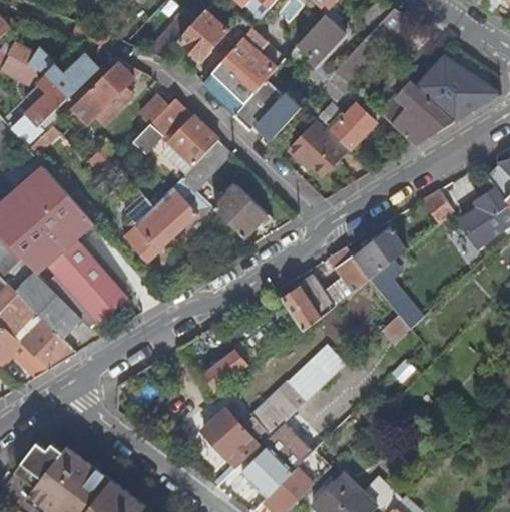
[(62,8),(54,0),(52,0),(42,9),(55,14),(62,8)]
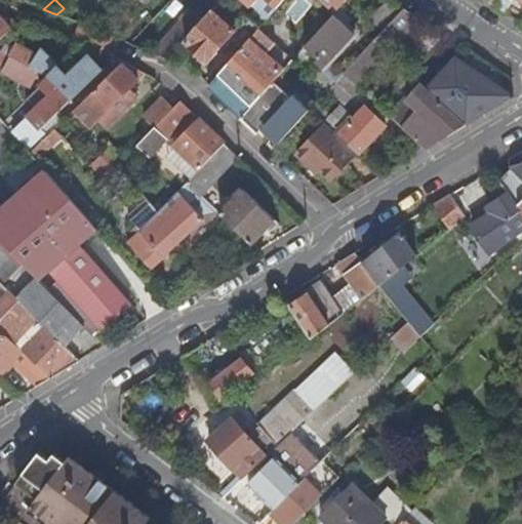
[(243,0),(251,7),(253,5),(254,7),(266,21),(283,0),(243,0)]
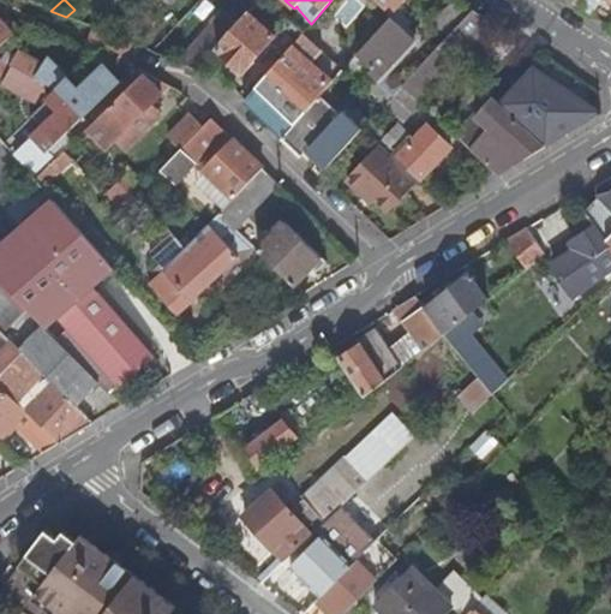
[(385,0),(337,0),(333,6),(360,29),(373,15),(378,18),(388,7),(383,4),(385,0)]
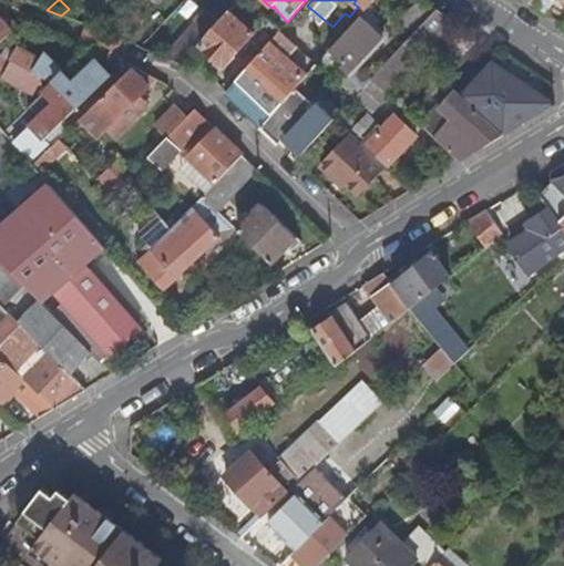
[(417,0),(400,19),(414,32),(436,10),(420,0),(417,0)]
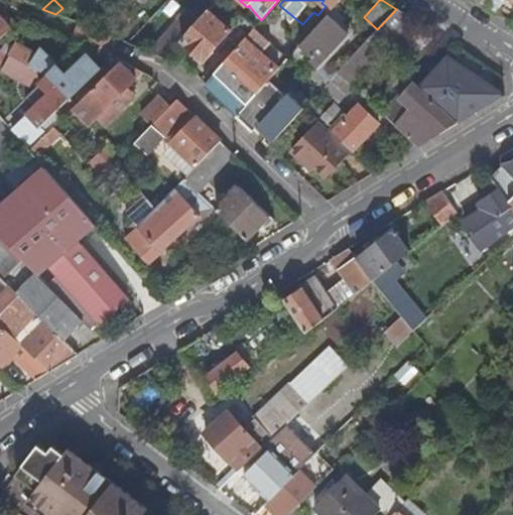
[(261,20),(250,7),(242,16),(255,27),(261,20)]
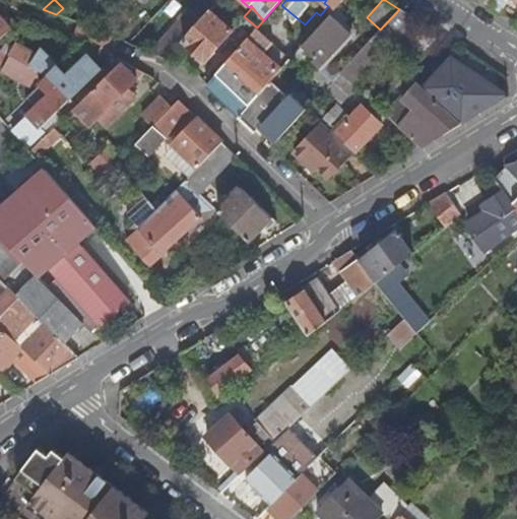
[(385,56),(417,21),(399,9),(380,29),(369,41),(380,51),(385,56)]
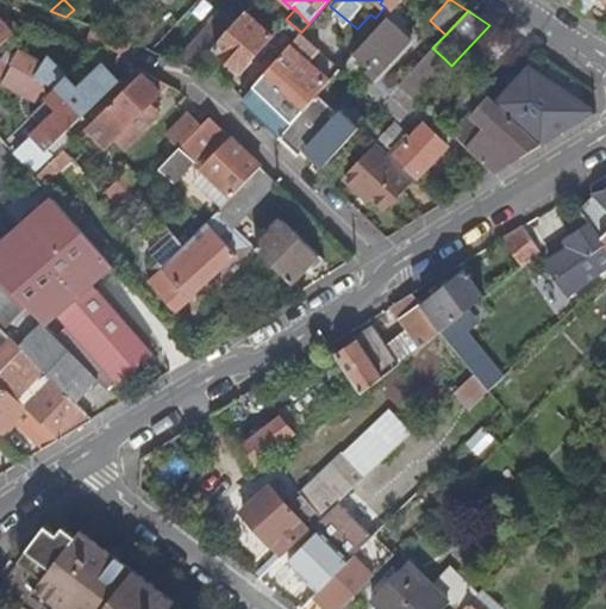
[(220,13),(176,62),(195,70),(201,64),(213,50),(235,26),(220,13)]
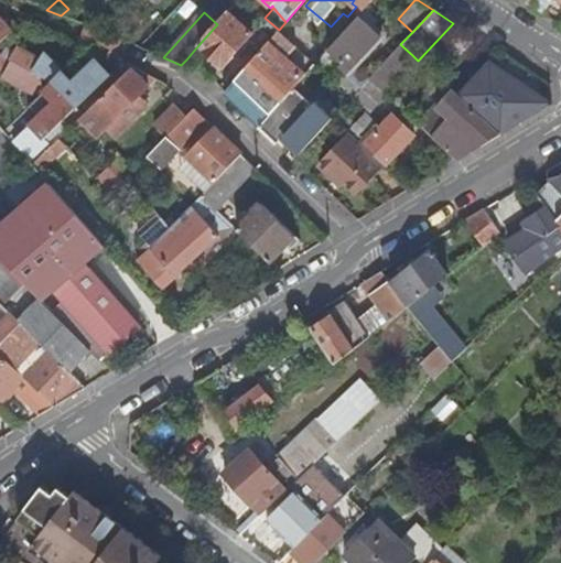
[(250,34),(227,13),(217,24),(197,46),(223,68),(235,54),(247,41),(259,52),(266,44),(279,30),(265,18),(250,34)]
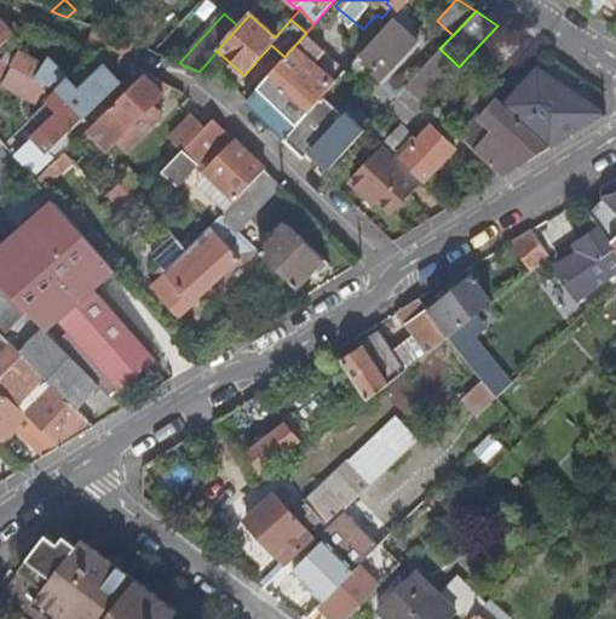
[(0,43),(11,34),(0,21),(0,43)]
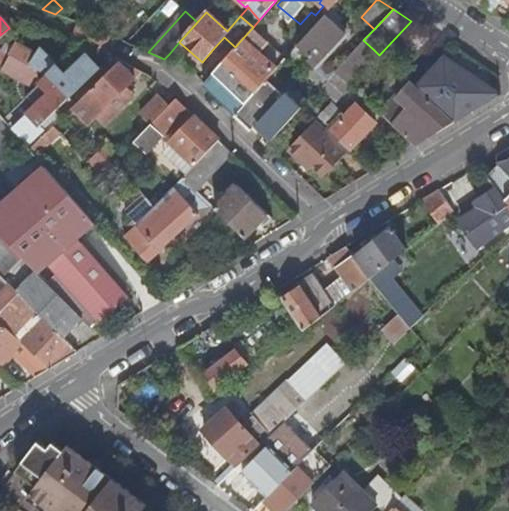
[(342,37),(322,17),(295,47),(308,59),(306,62),(310,66),(313,69),(318,63),(342,37)]
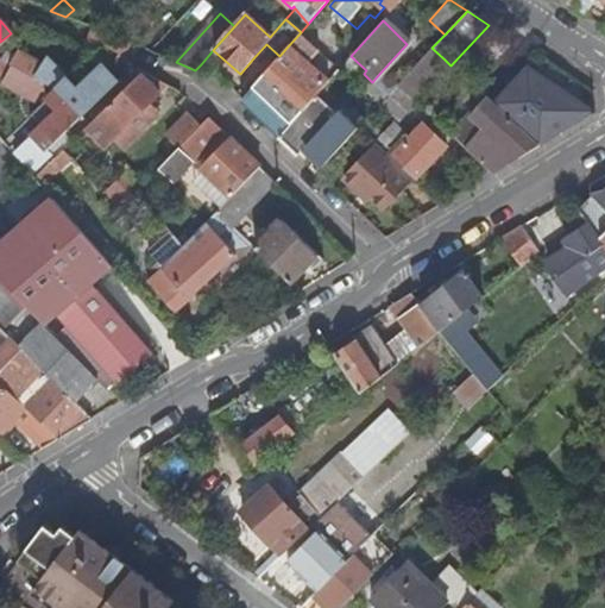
[(266,44),(253,58),(266,70),(279,56),(266,44)]
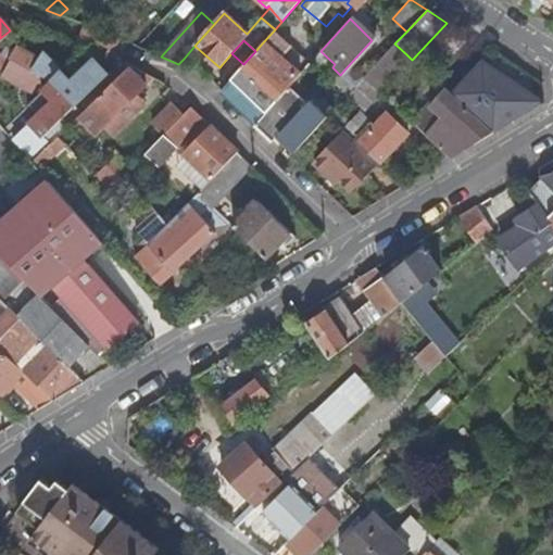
[(279,60),(262,43),(255,51),(243,64),(229,80),(265,113),(287,88),(294,80),(298,76),(279,60)]
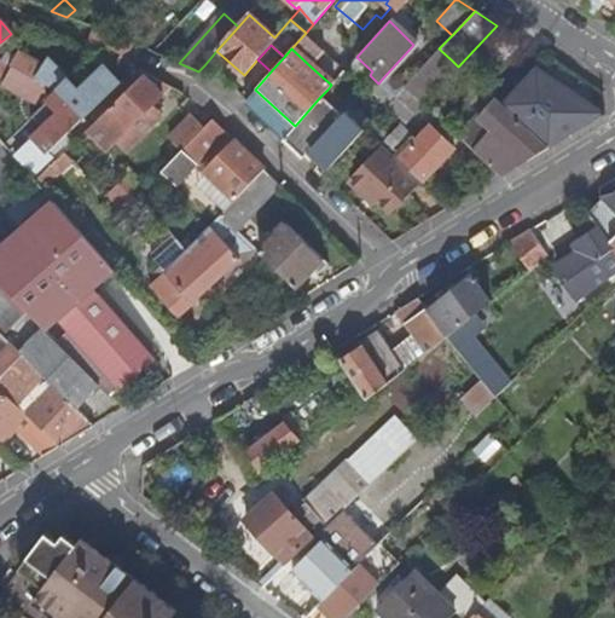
[(428,86),(452,61),(439,48),(416,75),(427,85),(428,86)]
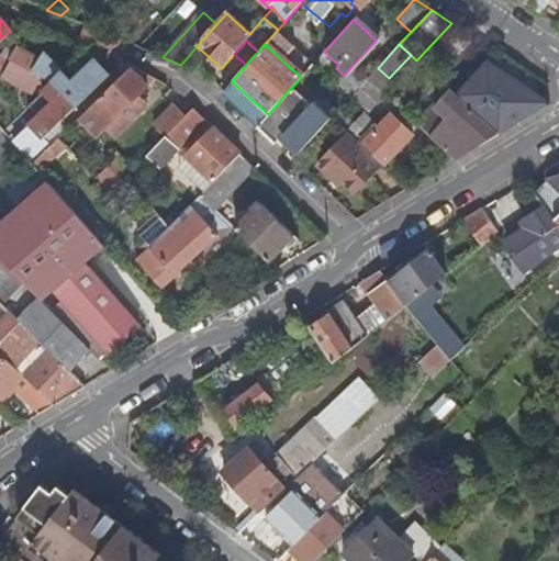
[(454,88),(499,130),(527,115),(546,104),(556,90),(524,67),(491,44),(454,88)]
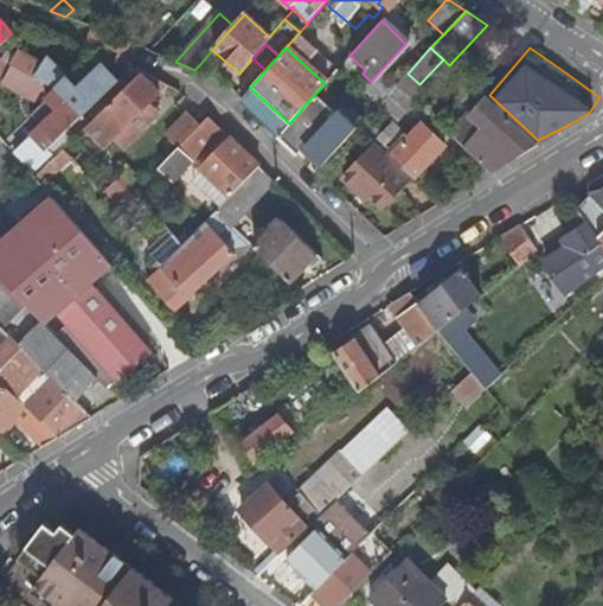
[(17,55),(11,64),(36,78),(42,68),(17,55)]
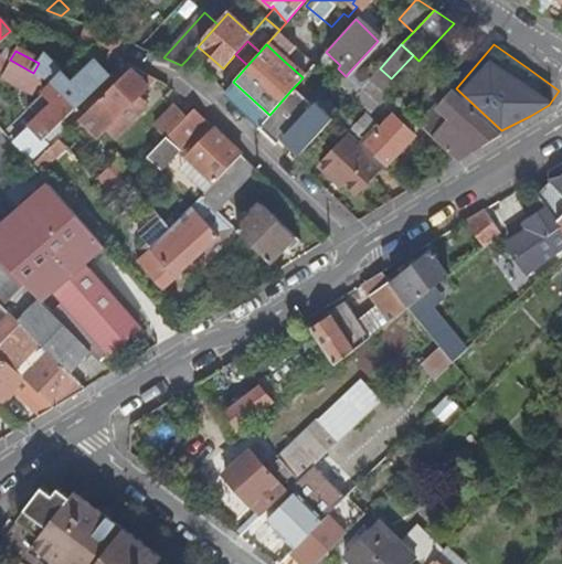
[(292,52),(284,61),(303,77),(311,67),(292,52)]
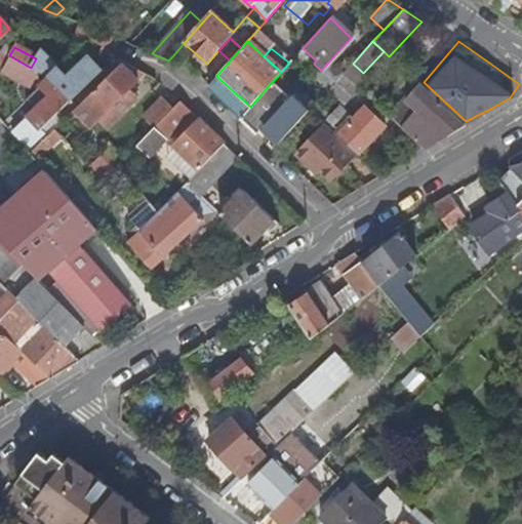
[(292,59),(309,77),(318,68),(314,64),(316,61),(303,48),(292,59)]
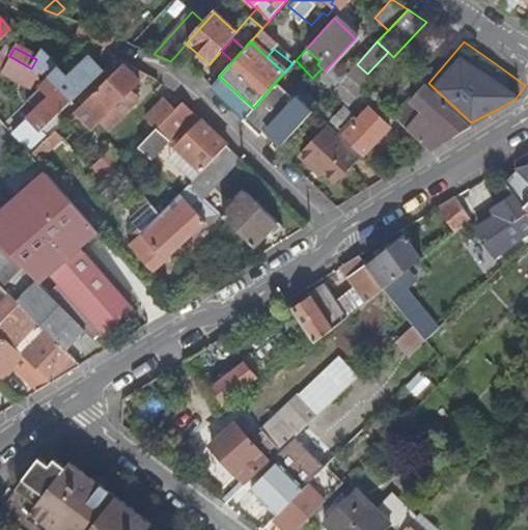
[(71,101),(101,72),(88,58),(67,78),(42,50),(36,59),(31,68),(43,75),(49,78),(71,101)]
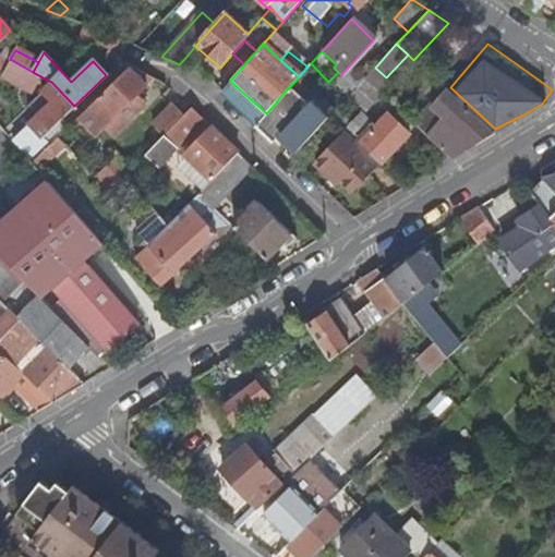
[(0,74),(1,75),(10,59),(3,56),(0,58),(0,74)]
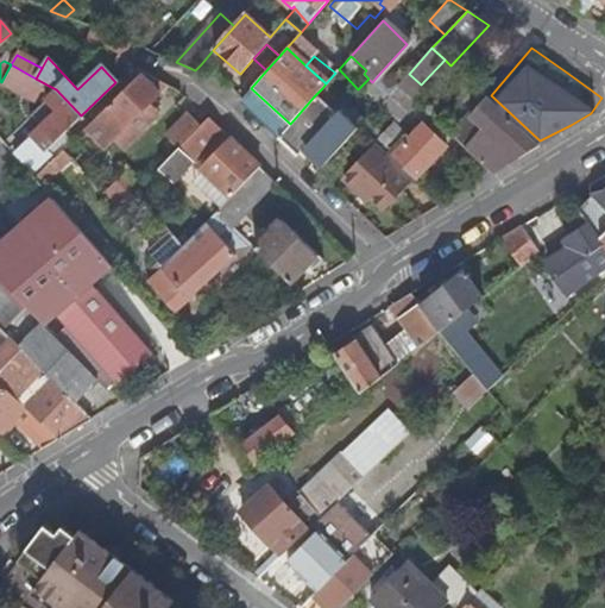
[(45,94),(49,86),(36,79),(11,64),(1,82),(35,100),(39,92),(45,94)]
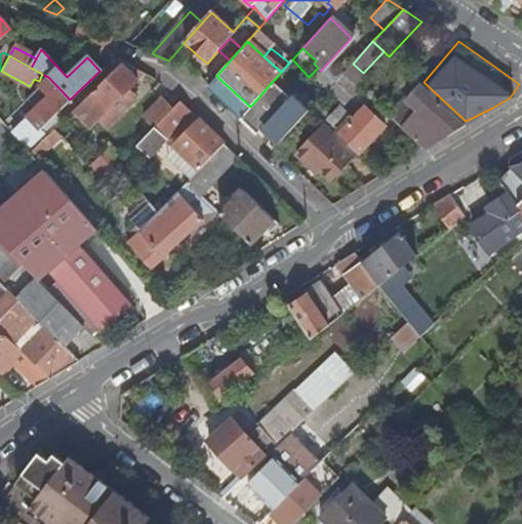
[(138,80),(144,75),(121,63),(91,91),(109,109),(114,105),(120,112),(146,87),(138,80)]
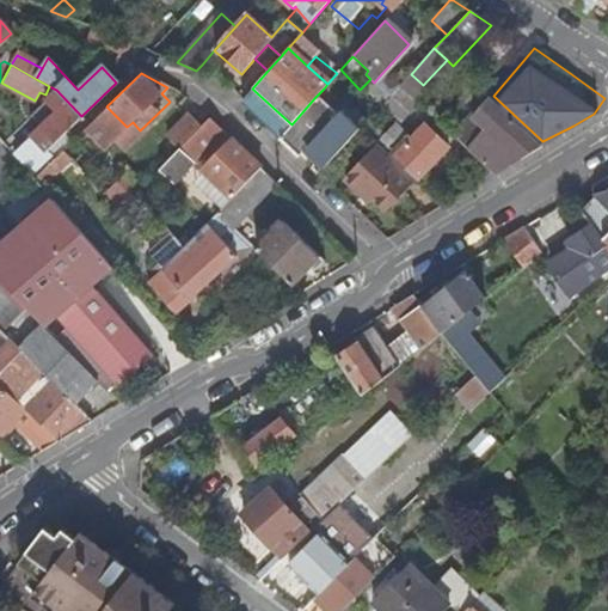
[(403,81),(415,92),(422,84),(411,74),(403,81)]
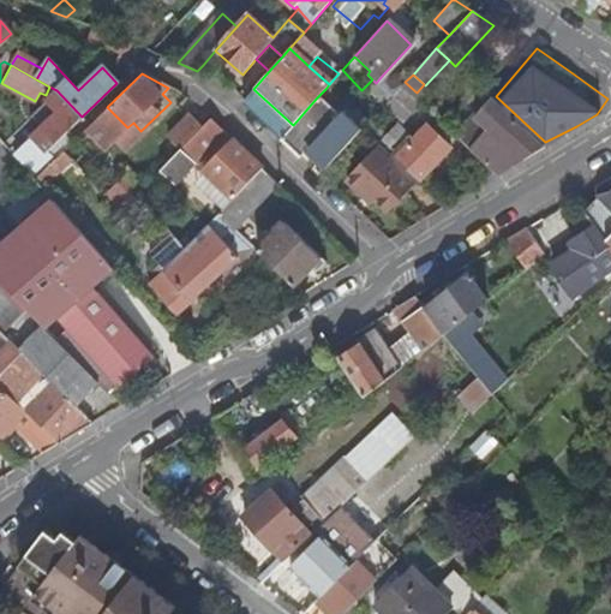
[(382,76),(376,83),(391,97),(396,91),(382,76)]
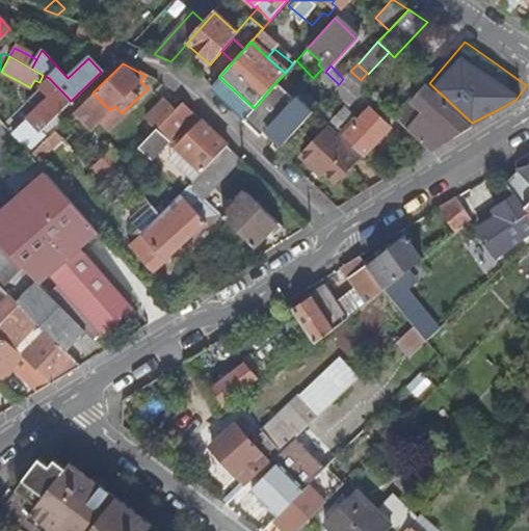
[(313,78),(316,82),(325,72),(322,69),(313,78)]
